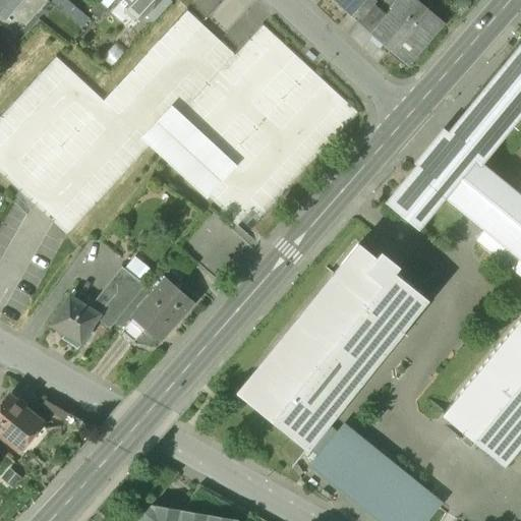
[(186,9),(103,100),(55,56),(0,114),(0,176),(17,192),(18,192),(10,201),(25,215),(34,207),(67,237),(151,148),(246,236),(359,114),(262,23),(234,54),(220,41),(247,12),(234,0),(224,0),(201,24),(186,9)]
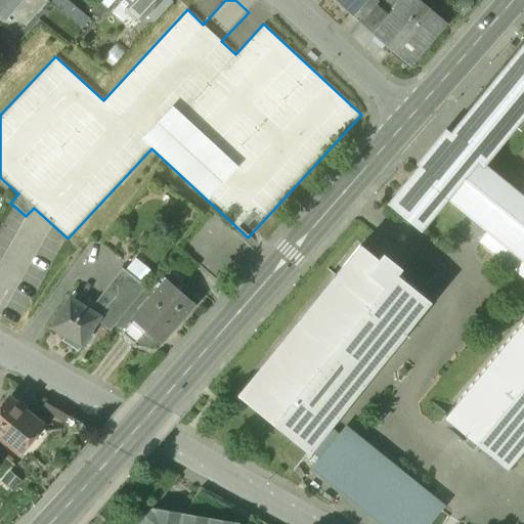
[(17,0),(0,0),(0,14),(4,17),(17,0)]
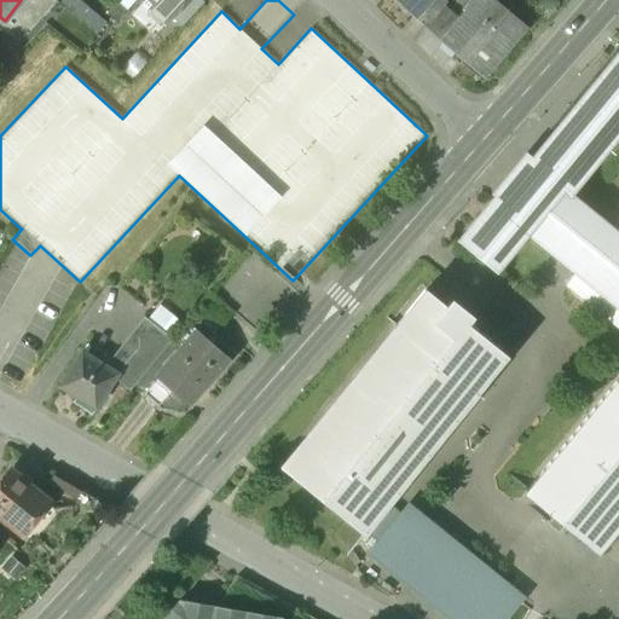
[(93,13),(76,0),(73,0),(65,9),(85,24),(93,13)]
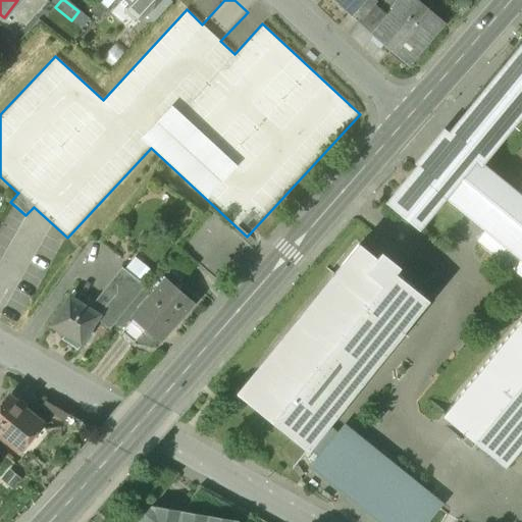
[(126,0),(120,0),(109,13),(120,23),(133,11),(126,5),(129,2),(126,0)]
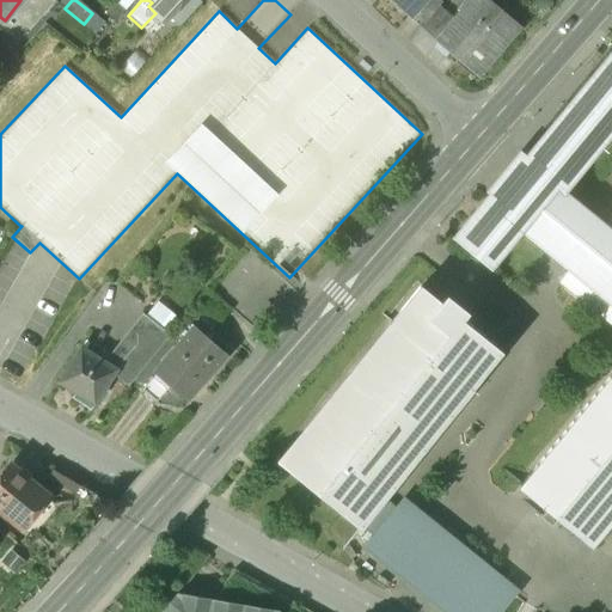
[(148,0),(152,2),(148,6),(155,13),(165,22),(170,17),(185,0),(148,0)]
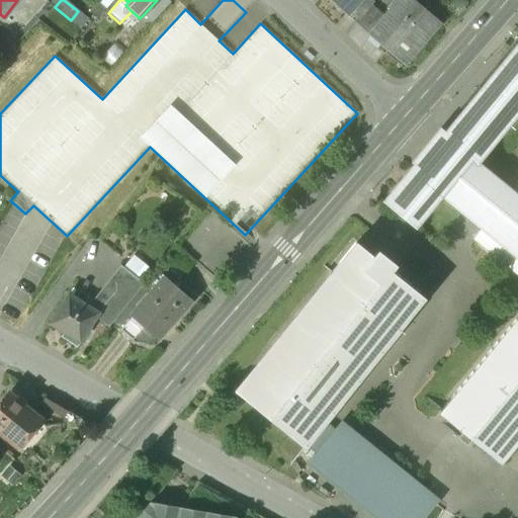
[(166,0),(157,0),(144,14),(152,22),(170,3),(166,0)]
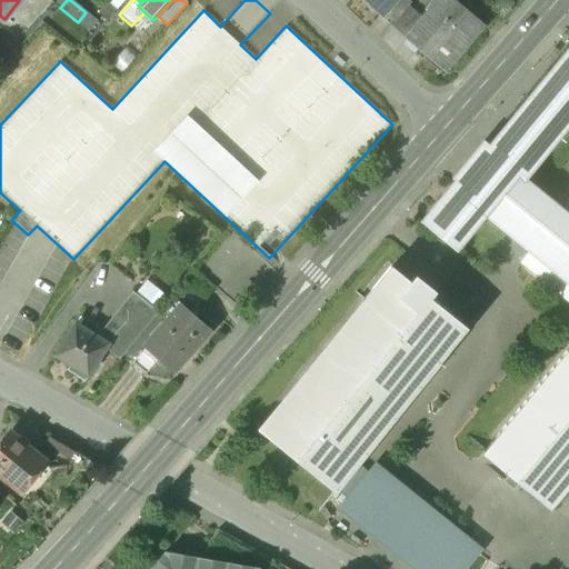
[(362,0),(380,17),(395,0),(362,0)]
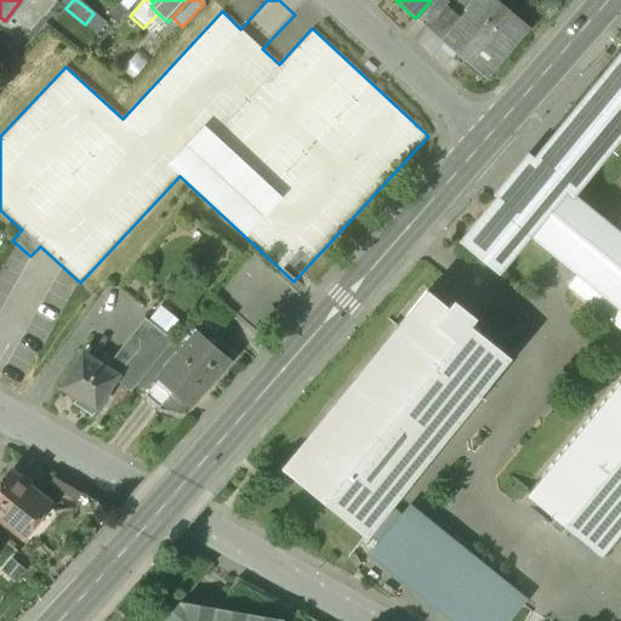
[(444,0),(431,0),(415,18),(427,29),(448,4),(444,0)]
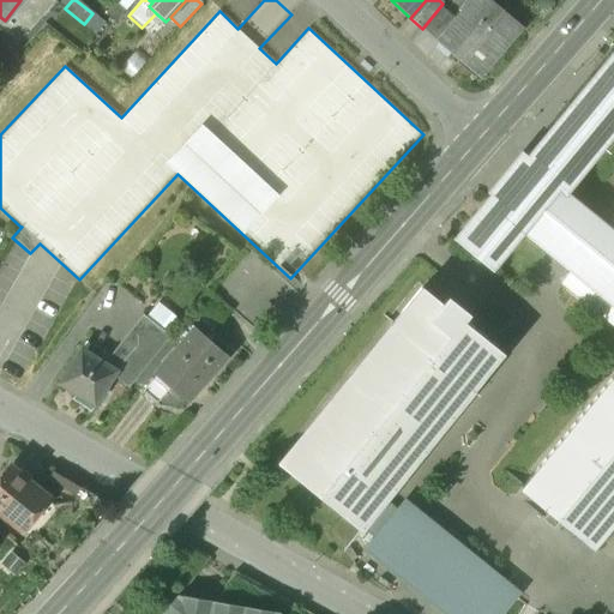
[(475,0),(457,23),(439,43),(477,76),(518,26),(487,0),(475,0)]
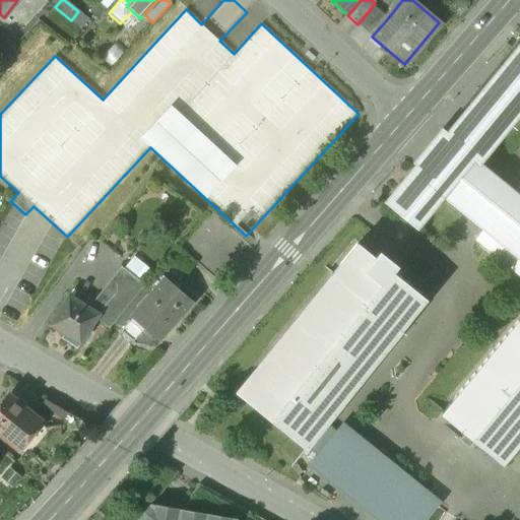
[(373,7),(358,25),(372,38),(372,37),(387,19),(373,7)]
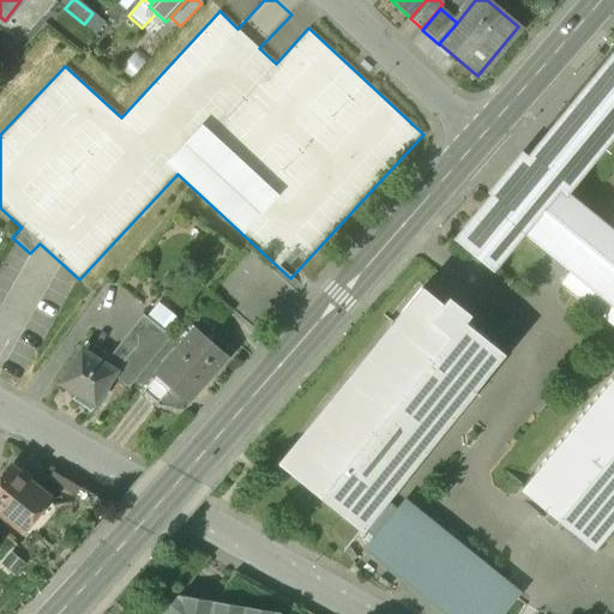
[(613,234),(608,229),(565,193),(613,133),(613,54),(528,160),(522,155),(521,157),(522,158),(494,192),(492,191),(491,193),(493,194),(457,239),(456,238),(453,240),(493,271),(494,270),(493,269),(523,232),(575,274),(564,286),(613,326),(613,234)]
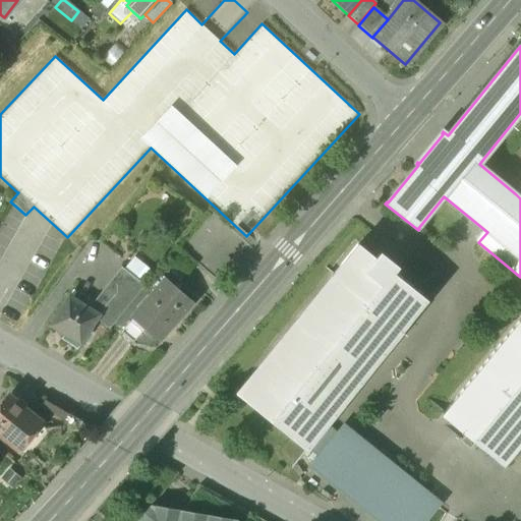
[(315,58),(308,52),(305,55),(312,62),(315,58)]
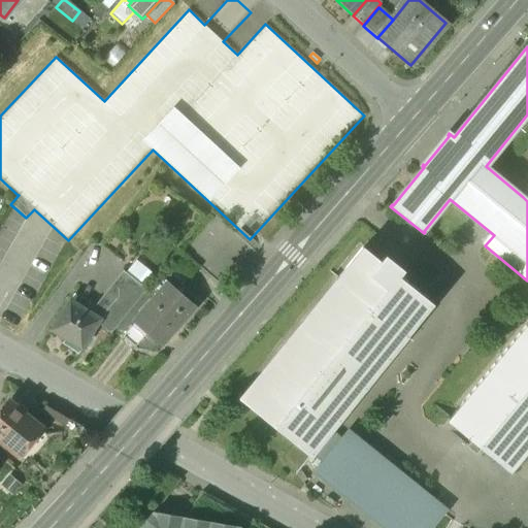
[(404,270),(386,256),(381,262),(363,248),(337,279),(407,336),(433,304),(399,276),(404,270)]
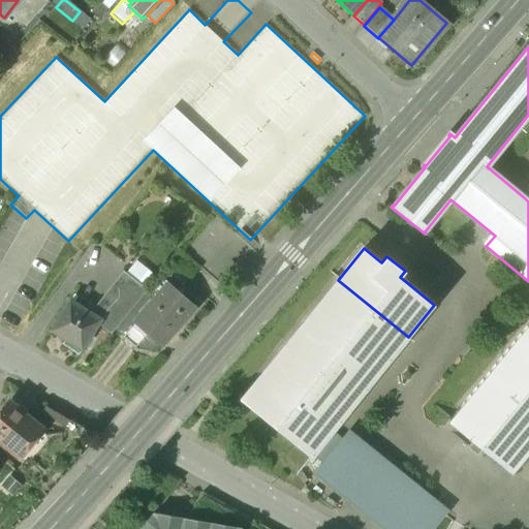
[(147,291),(123,273),(104,296),(128,314),(147,291)]
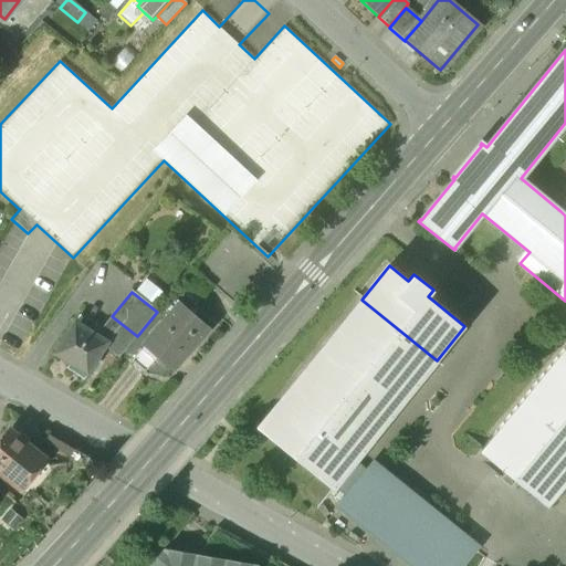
[(362,303),(260,427),(259,426),(258,428),(333,489),(334,488),(354,463),(437,360),(362,300),(360,302),(362,303)]
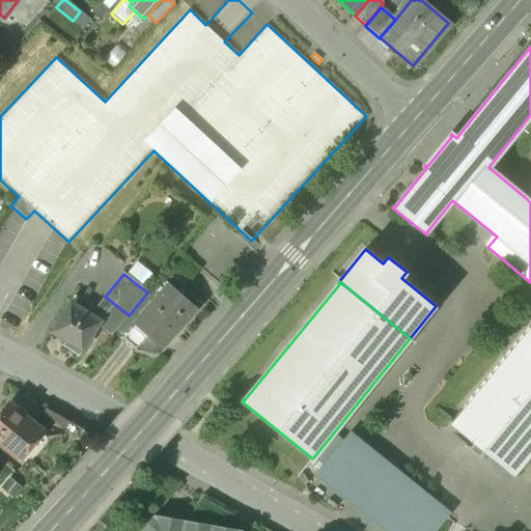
[(168,284),(151,304),(152,305),(136,325),(137,326),(141,320),(150,330),(147,334),(148,335),(162,347),(195,308),(168,284)]
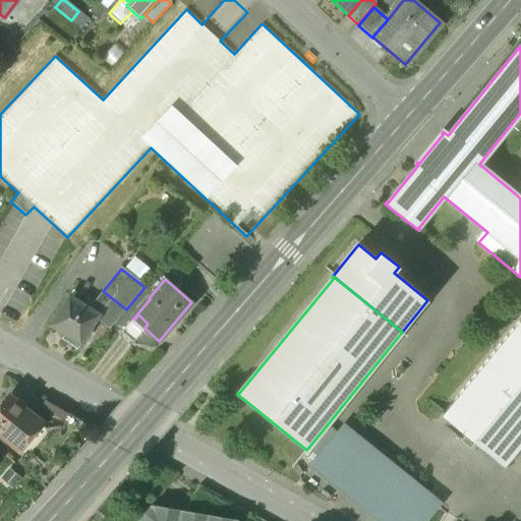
[(126,309),(103,291),(89,309),(99,315),(97,320),(109,330),(126,309)]
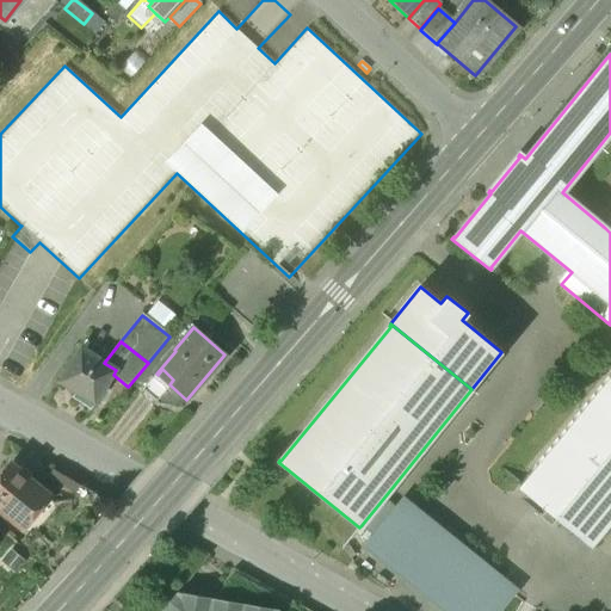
[(104,363),(80,347),(59,383),(76,394),(73,399),(90,409),(93,405),(94,405),(113,375),(116,370),(104,363)]
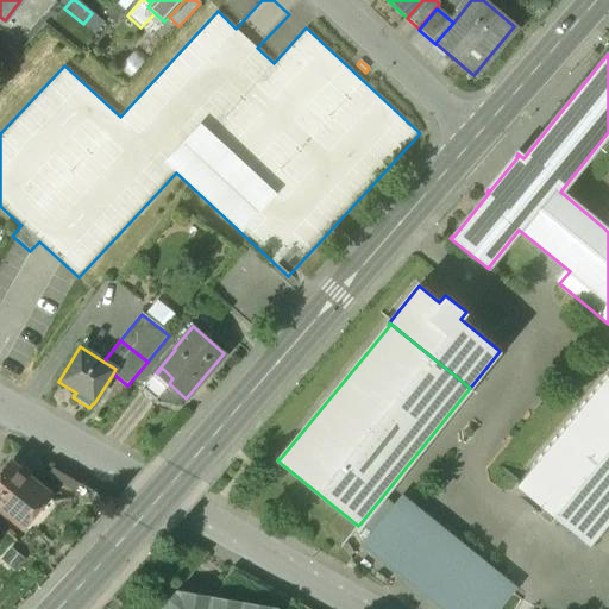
[(173,378),(162,368),(157,374),(169,383),(173,378)]
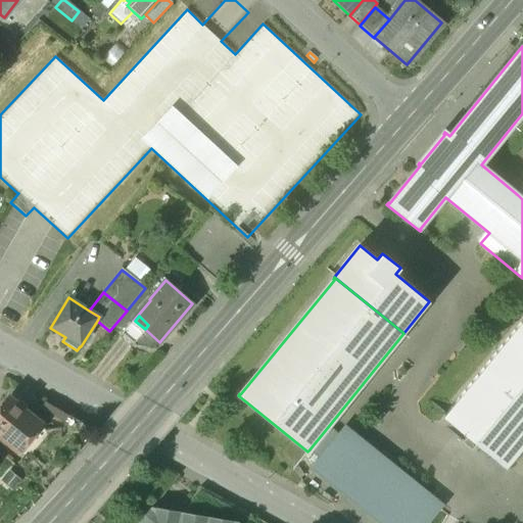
[(134,320),(121,335),(133,344),(146,330),(145,329),(135,321),(134,320)]
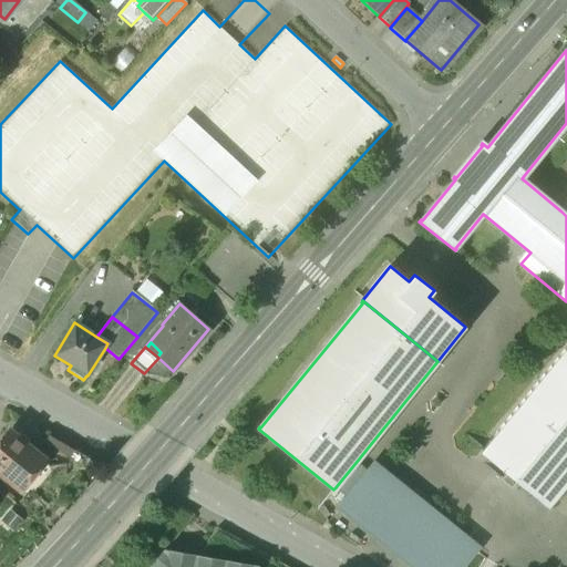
[(566,347),(484,449),(483,449),(481,451),(547,506),(566,482),(566,347)]
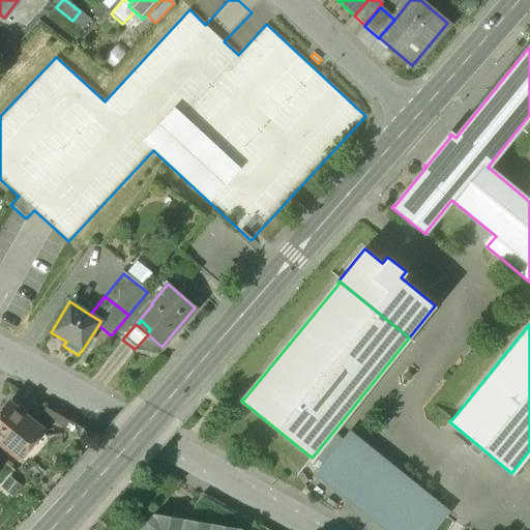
[(8,405),(0,415),(0,443),(21,461),(42,434),(24,418),(24,417),(8,405)]
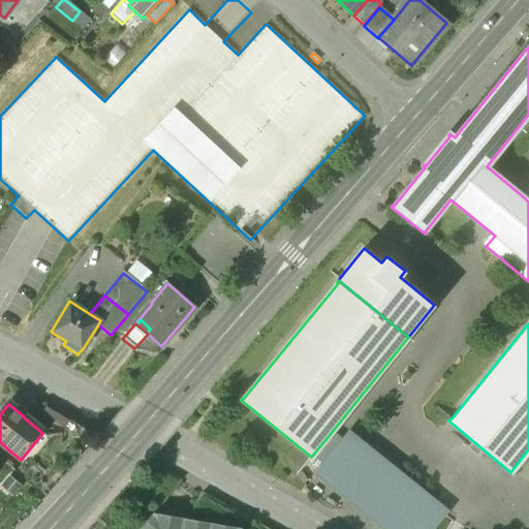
[(331,433),(312,456),(322,465),(342,441),(331,433)]
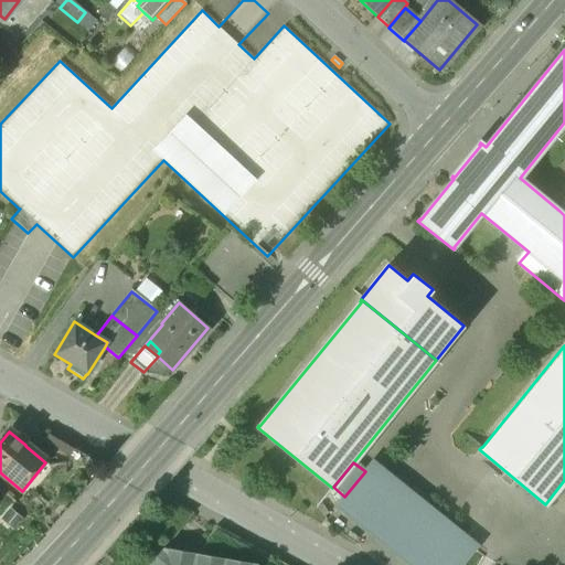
[(344,497),(338,505),(411,564),(461,564),(477,547),(372,462),(365,471),(344,497)]
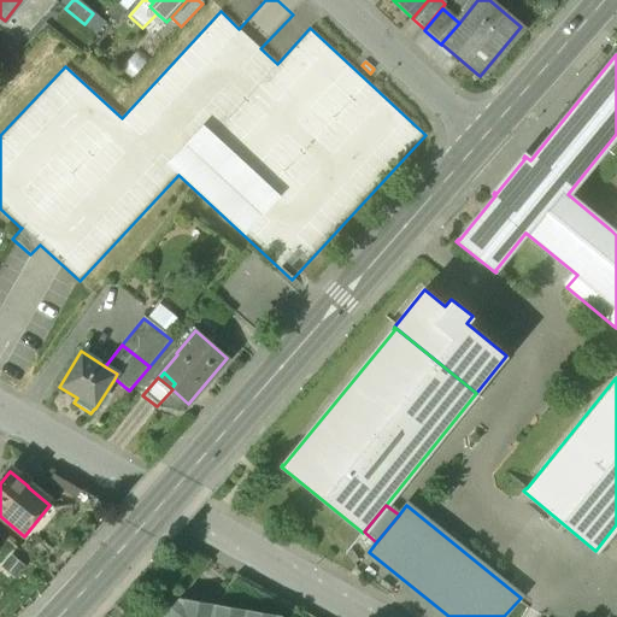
[(275,616),(178,600),(165,616),(275,616)]
